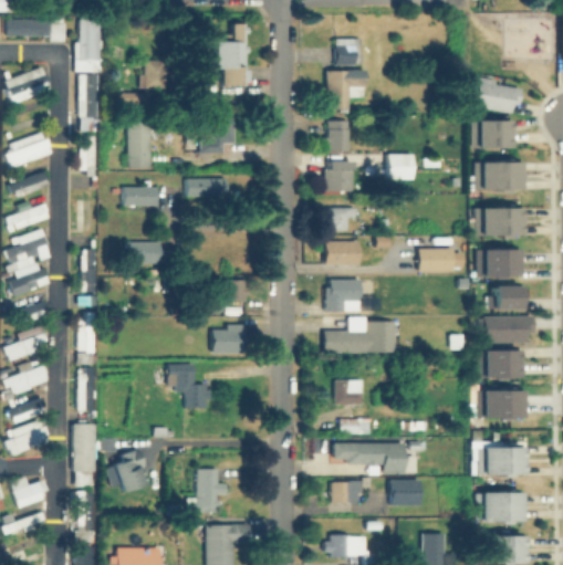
[(49,22),(49,35),(12,35),(12,22),(49,22)]
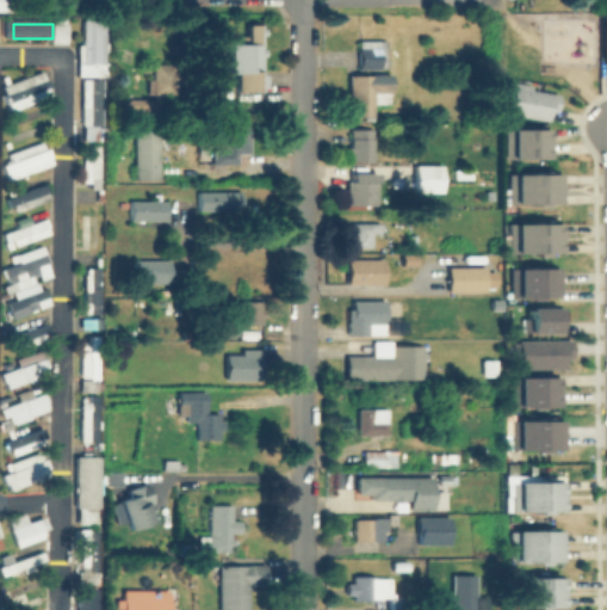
[(70,25),(70,42),(56,42),(56,25),(70,25)]
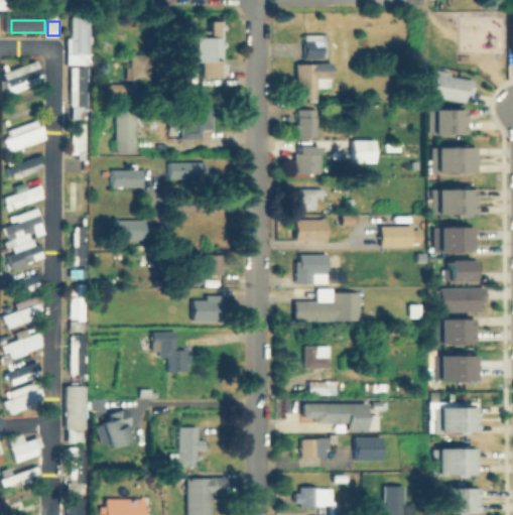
[(226,21),(226,79),(203,79),(203,65),(196,65),(196,38),(210,38),(211,21),(226,21)]
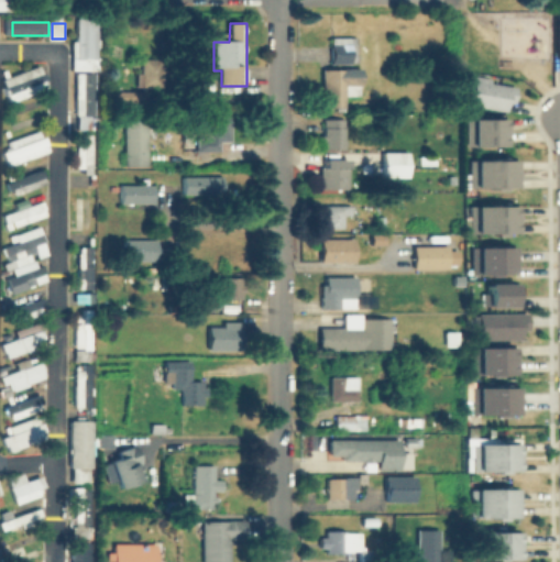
[(102,25),(101,70),(76,69),(76,43),(78,43),(78,25),(102,25)]
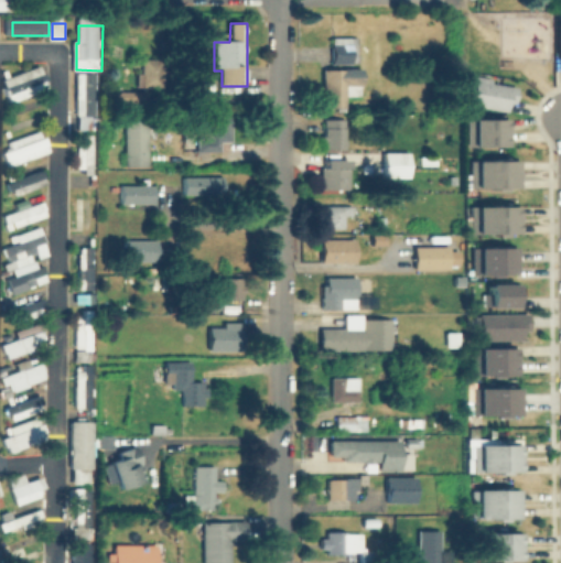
[(354,38),(355,66),(335,66),(335,39),(354,38)]
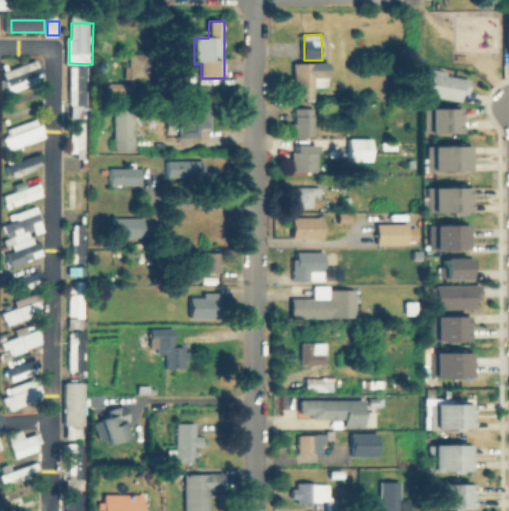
[(150,55),(150,80),(132,80),(132,54),(150,55)]
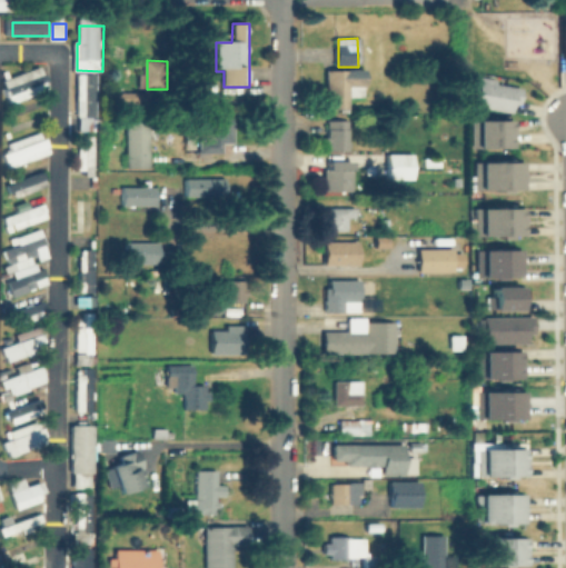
[(52,90),(17,103),(9,81),(45,69),(52,90)]
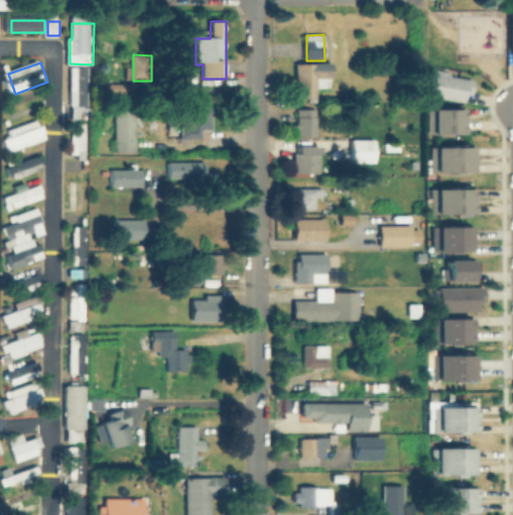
[(331,80),(331,88),(317,88),(317,100),(298,100),(297,65),(334,63),(334,80),(331,80)]
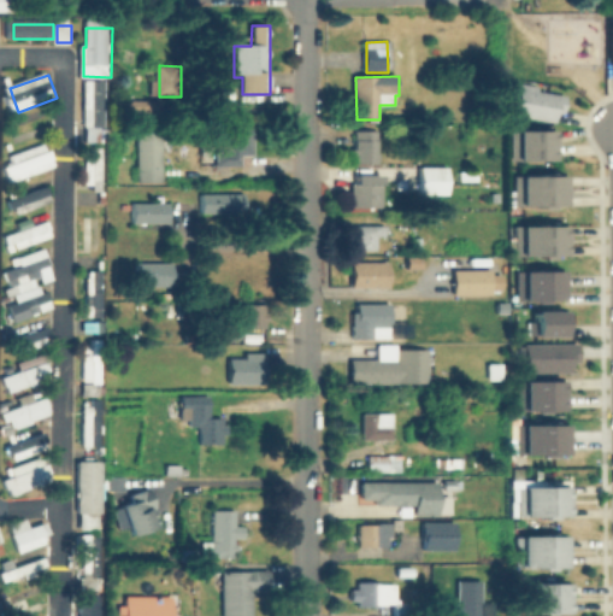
[(105,83),(105,125),(88,125),(88,83),(105,83)]
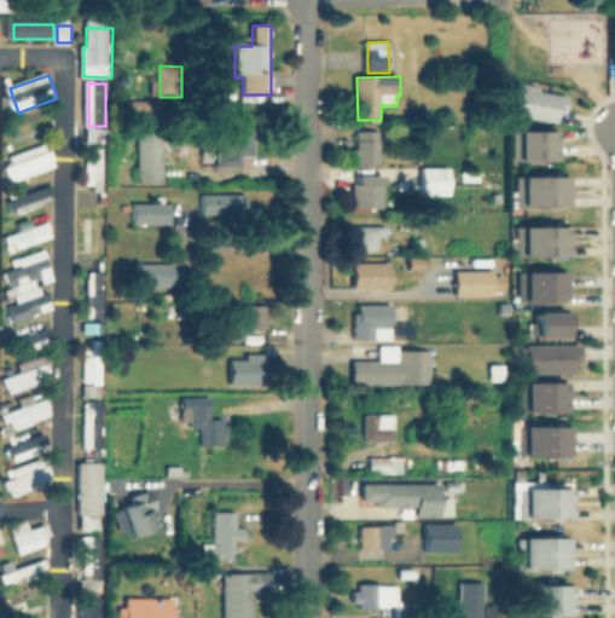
[(538,92),(538,87),(520,84),(514,116),(555,123),(557,109),(564,110),(566,96),(538,92)]
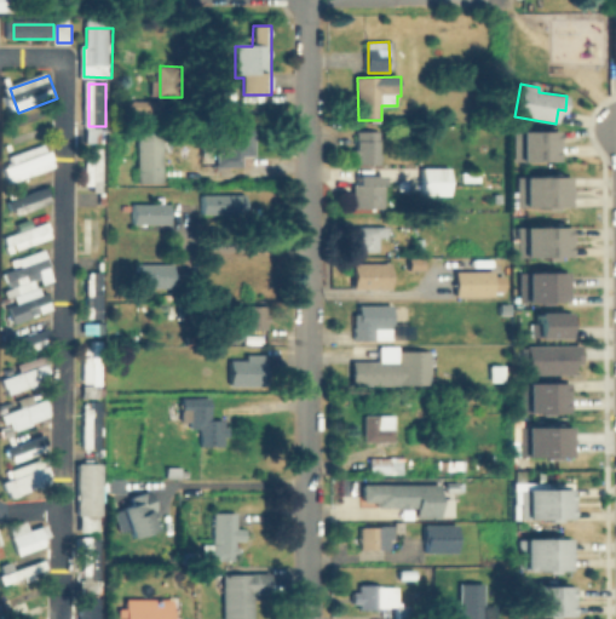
[(127,114),(163,114),(163,102),(127,101),(127,114)]
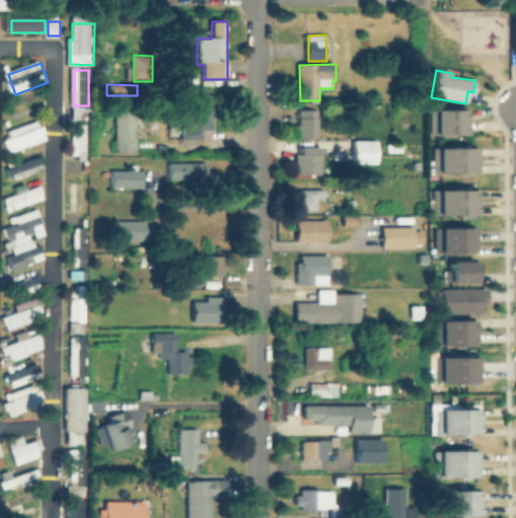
[(138,105),(138,153),(118,153),(118,106),(138,105)]
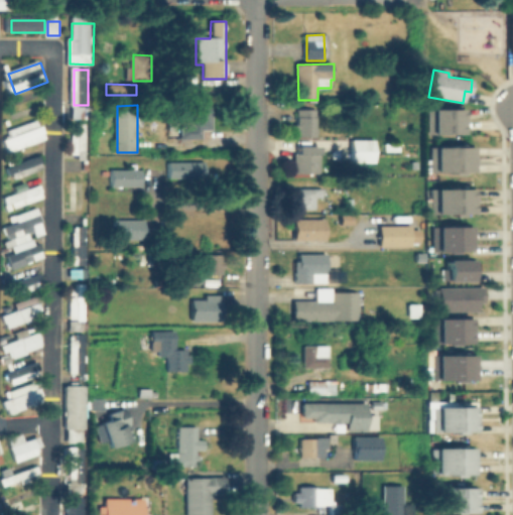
[(87,108),(87,117),(73,116),(73,107),(87,108)]
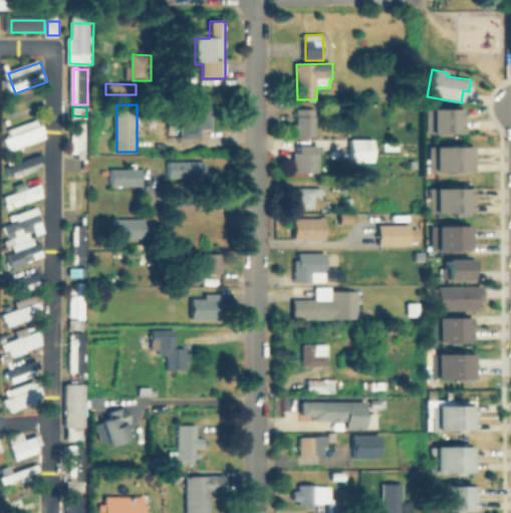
[(203,130),(203,139),(182,139),(182,127),(193,126),(193,106),(213,106),(213,130),(203,130)]
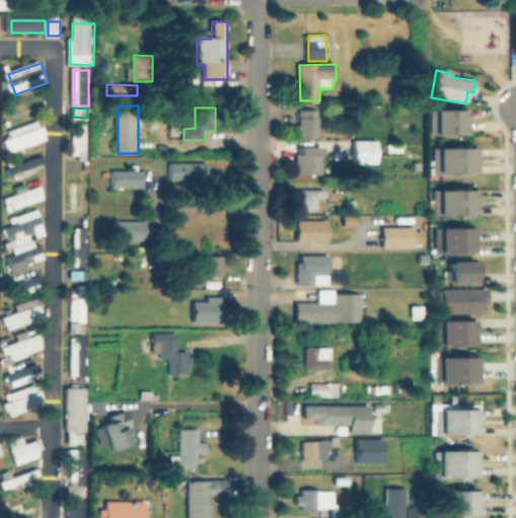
[(429,135),(467,135),(467,109),(429,111),(429,135)]
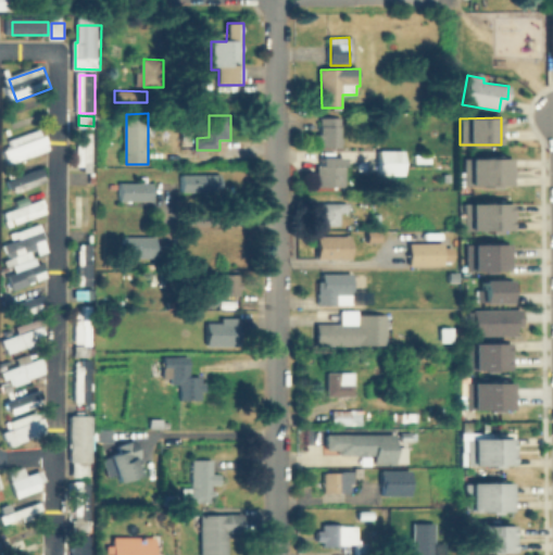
[(343,118),(342,148),(323,147),(324,118),(343,118)]
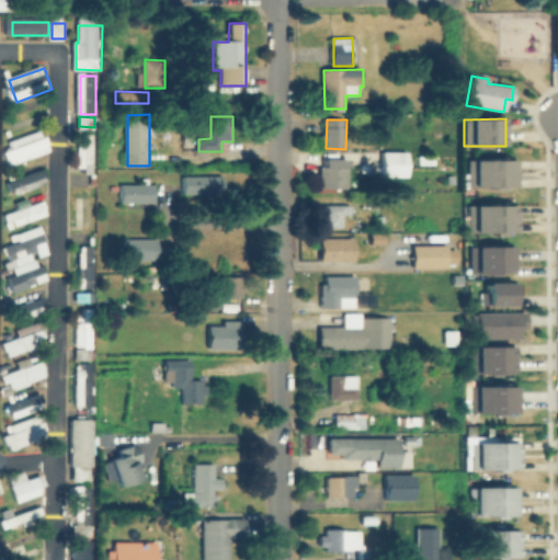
[(53,150),(11,164),(4,146),(46,130),(53,150)]
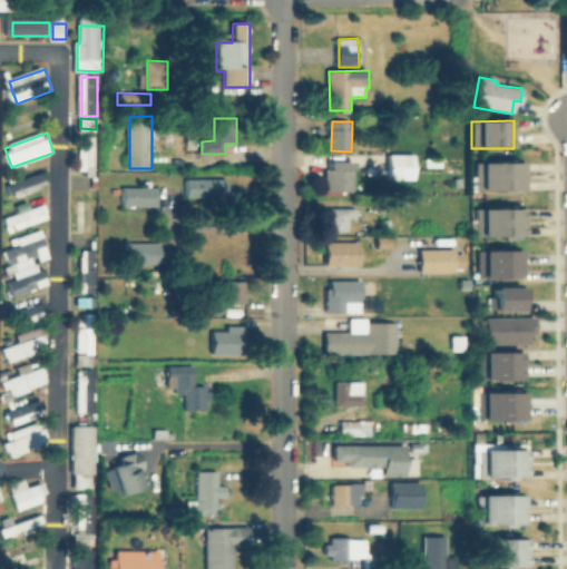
[(96,136),(96,177),(84,176),(84,136),(96,136)]
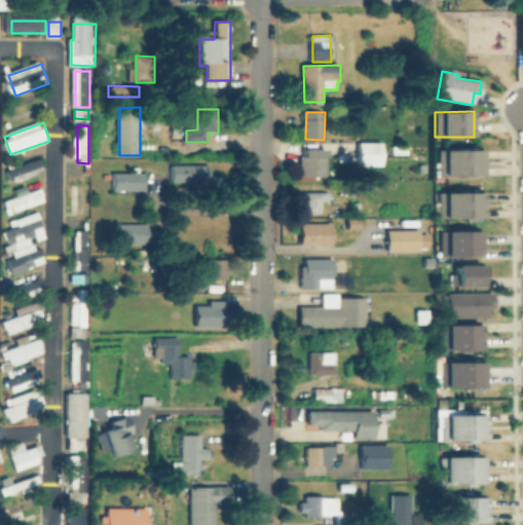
[(381,145),(381,166),(361,165),(361,145),(381,145)]
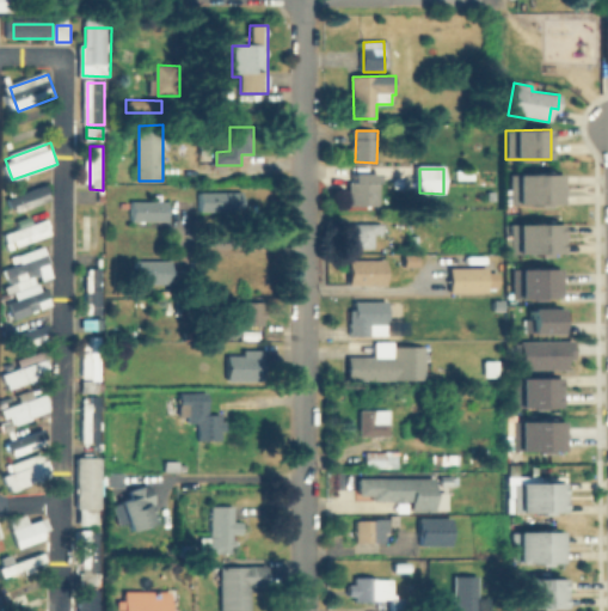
[(477,170),(477,182),(459,182),(459,170),(477,170)]
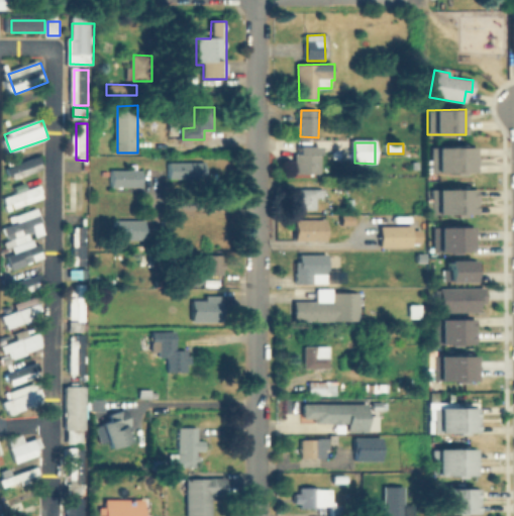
[(430,147),(430,174),(477,172),(476,146),(430,147)]
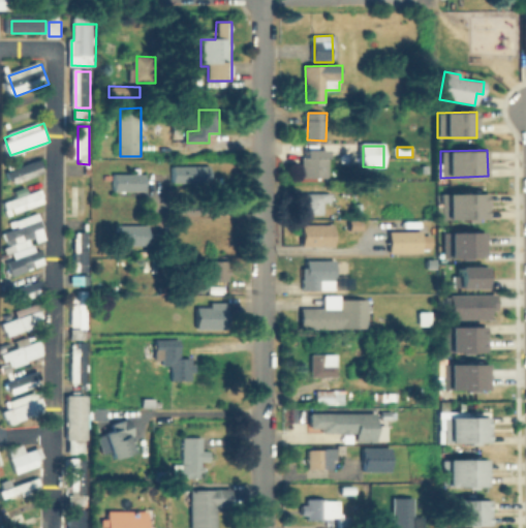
[(329,151),(330,178),(303,179),(303,158),(307,158),(307,151),(329,151)]
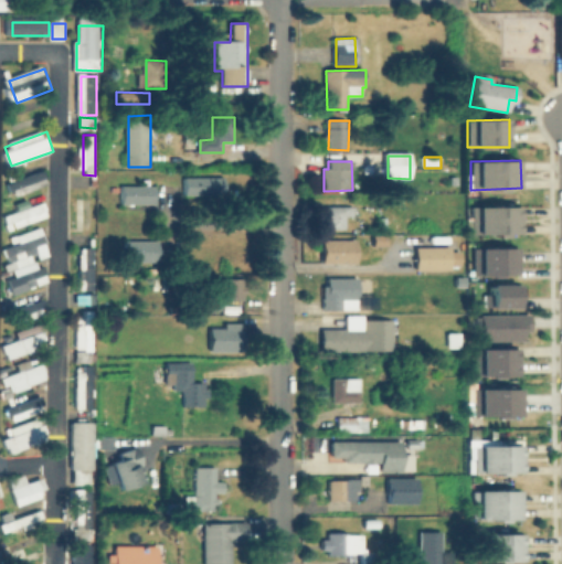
[(50,185),(18,197),(13,183),(45,172),(50,185)]
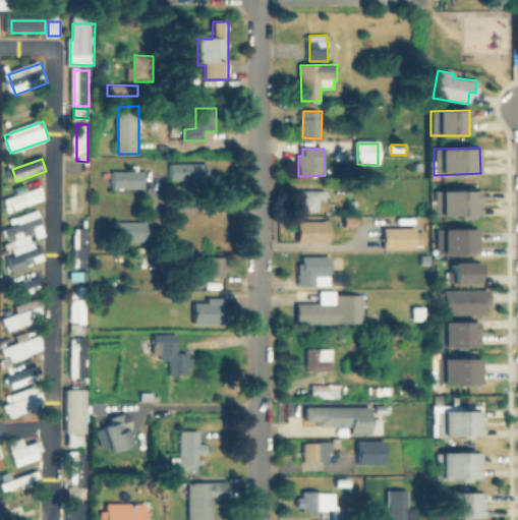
[(209,181),(173,182),(172,163),(208,162),(209,181)]
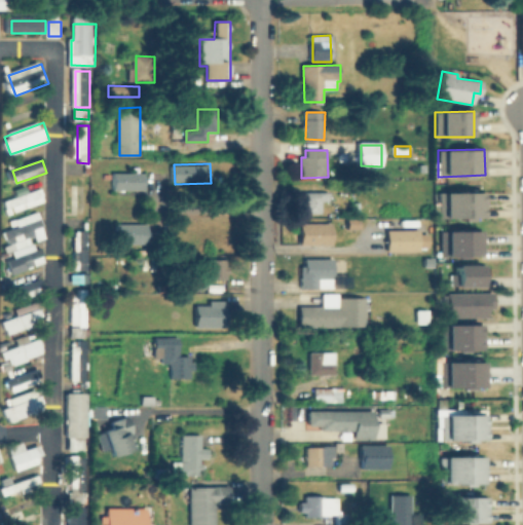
[(146,174),(146,190),(117,190),(117,174),(146,174)]
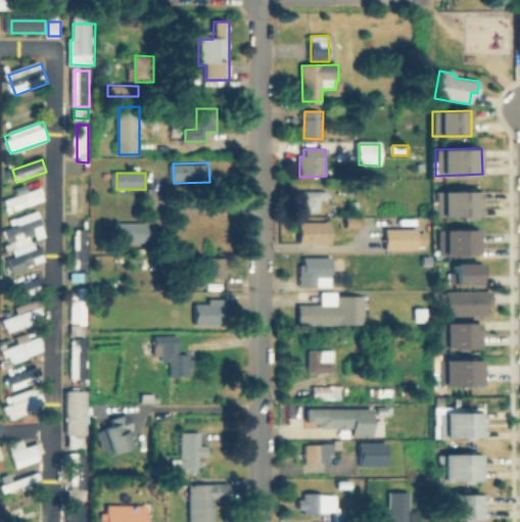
[(89,180),(88,216),(76,216),(77,180),(89,180)]
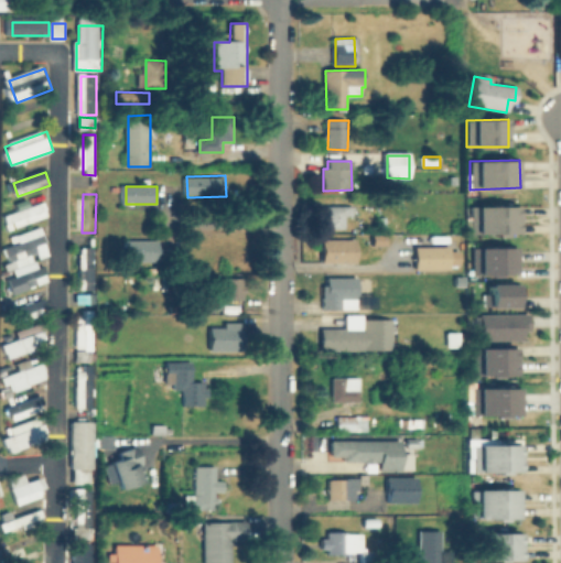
[(51,217),(22,227),(11,223),(9,217),(45,204),(51,217)]
